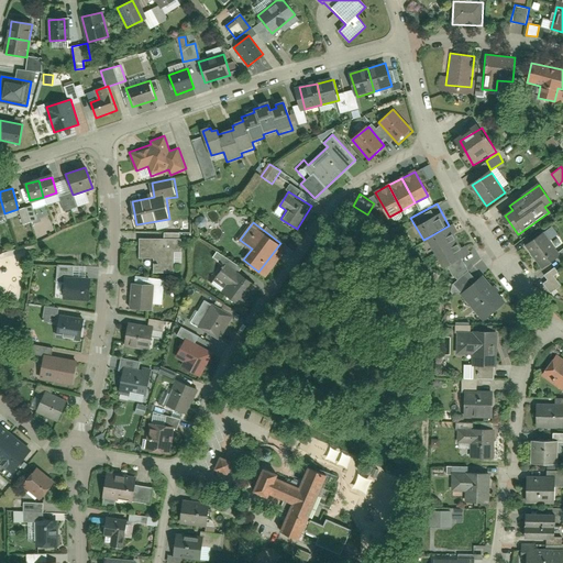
[(462,238),(454,223),(449,225),(428,238),(437,252),(462,238)]
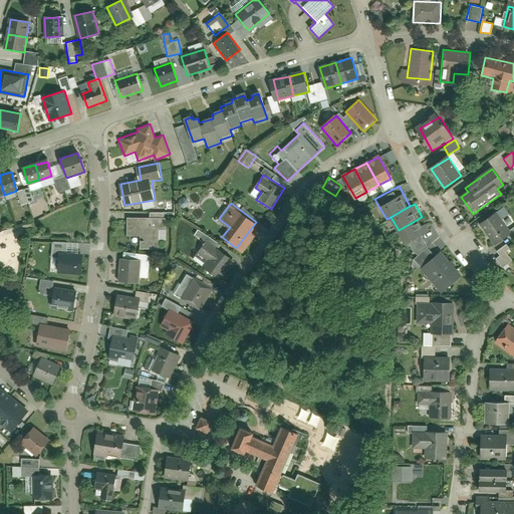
[(151,217),(126,217),(126,236),(142,236),(142,249),(160,249),(160,230),(166,230),(166,218),(166,213),(151,213),(151,217)]
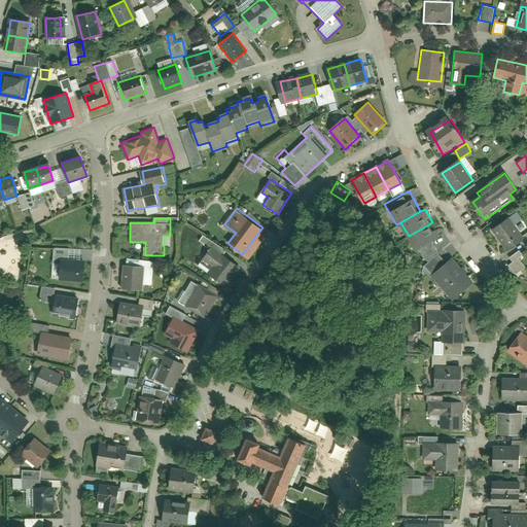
[(505,219),(490,231),(506,252),(522,242),(505,219)]
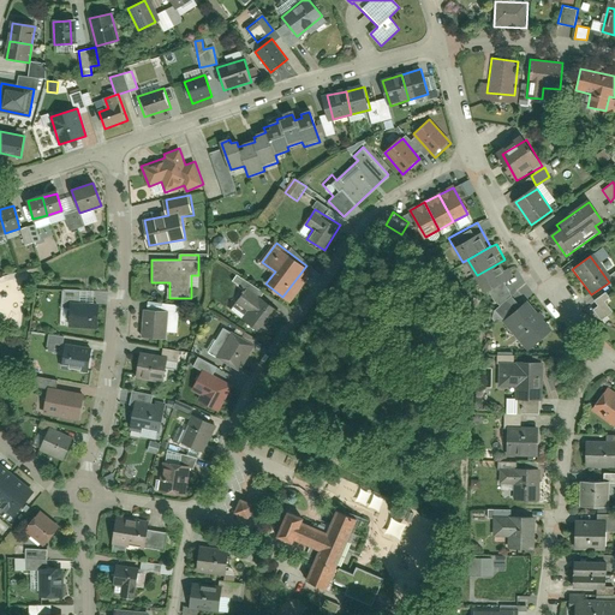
[(514,275),(505,260),(477,275),(485,291),(514,275)]
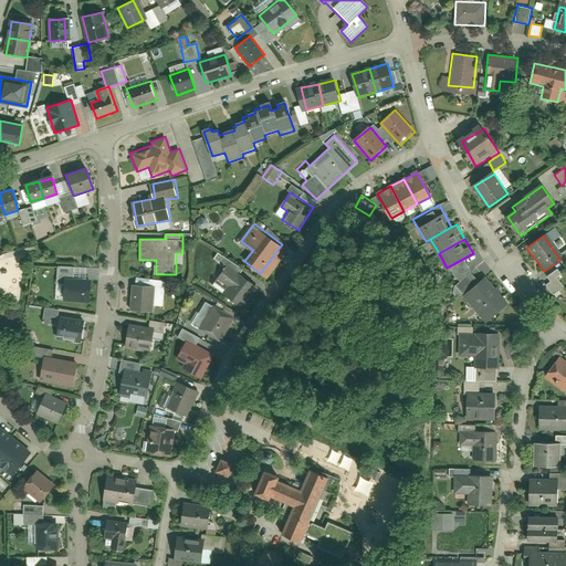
[(223,293),(237,304),(253,284),(228,264),(219,275),(230,284),(223,293)]
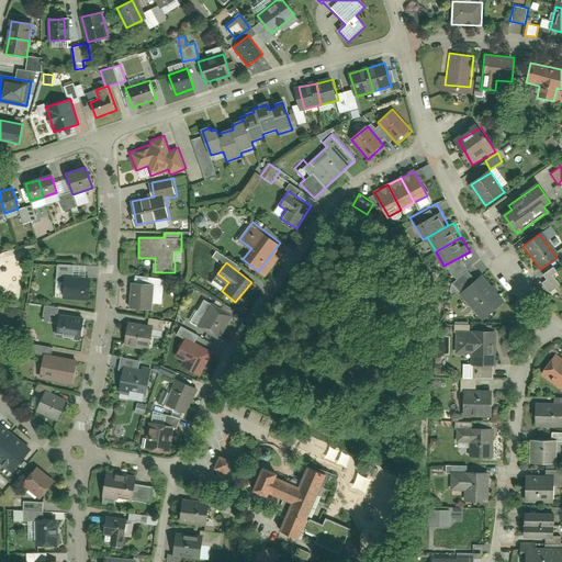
[(542,274),(546,280),(541,282),(549,293),(560,285),(553,276),(558,272),(553,267),(542,274)]
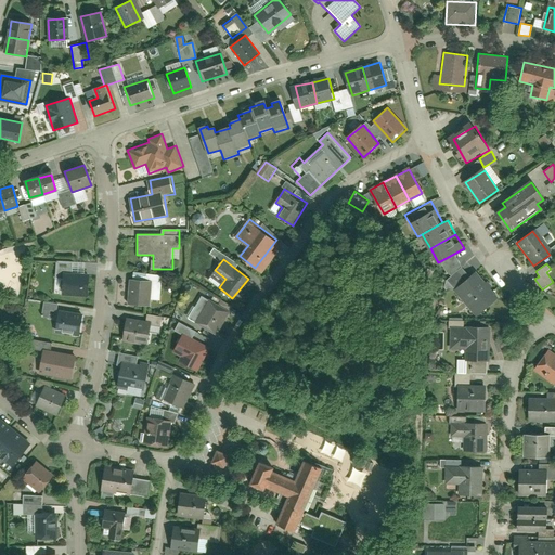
[(477,314),(498,297),(475,270),(454,287),(477,314)]
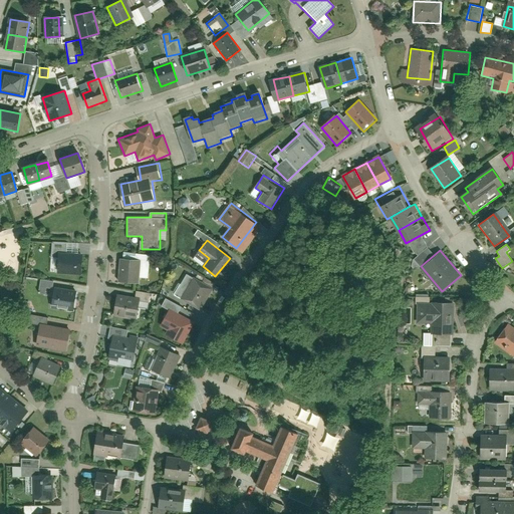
[(59,255),(58,273),(82,274),(83,256),(59,255)]
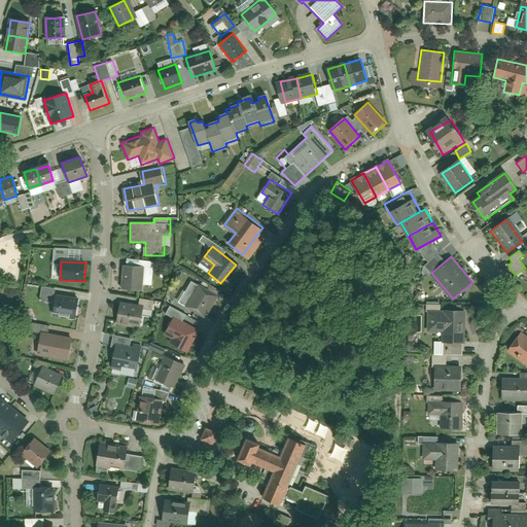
[(123,265),(120,290),(143,291),(144,266),(123,265)]
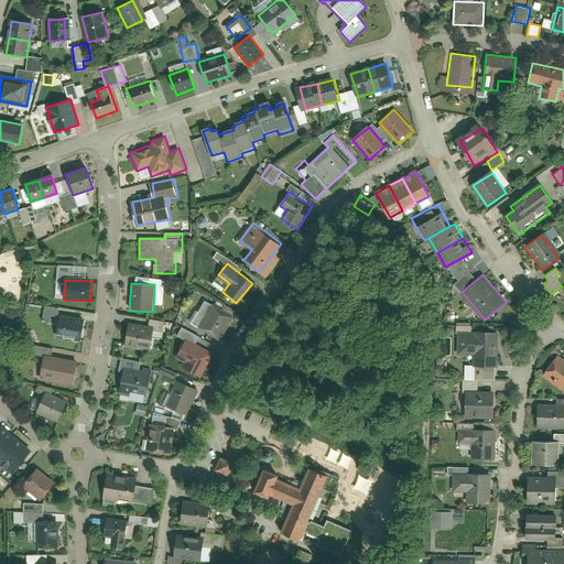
[(199,329),(221,340),(235,316),(213,304),(199,329)]
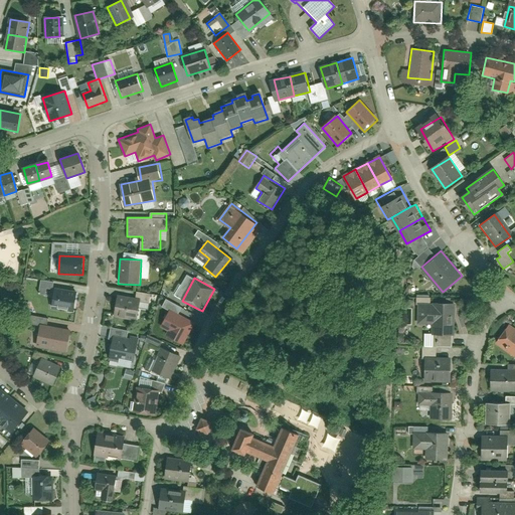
[(52,308),(74,312),(77,294),(55,290),(52,308)]
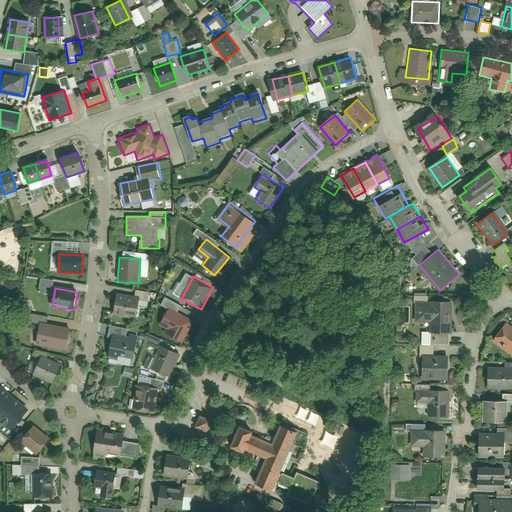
[(115,315),(138,320),(142,299),(119,295),(115,315)]
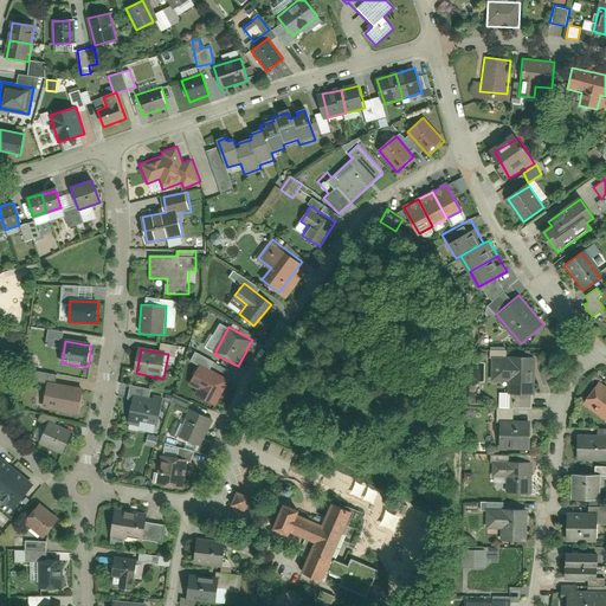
[(507,391),(533,392),(534,353),(488,350),(487,379),(507,380),(507,391)]
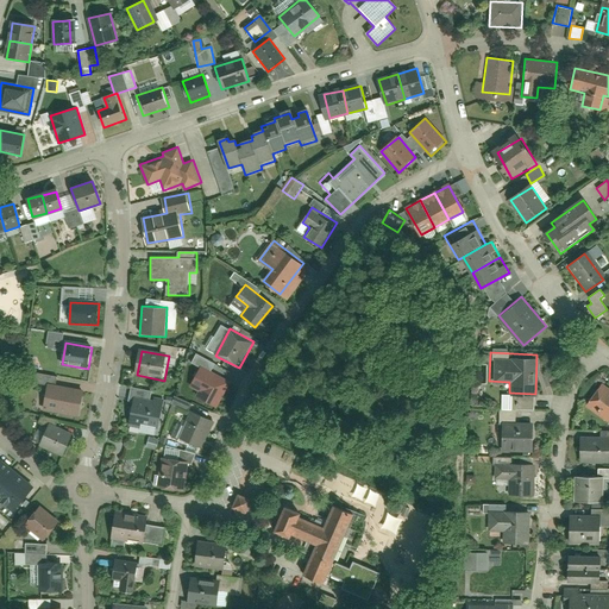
[(196,397),(215,408),(230,381),(211,370),(214,363),(195,353),(190,363),(198,366),(188,387),(199,391),(196,397)]
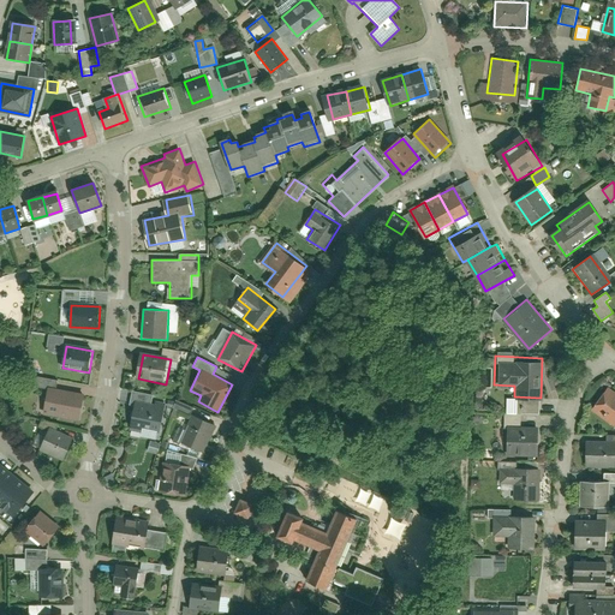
[(45,416),(78,422),(84,395),(51,388),(45,416)]
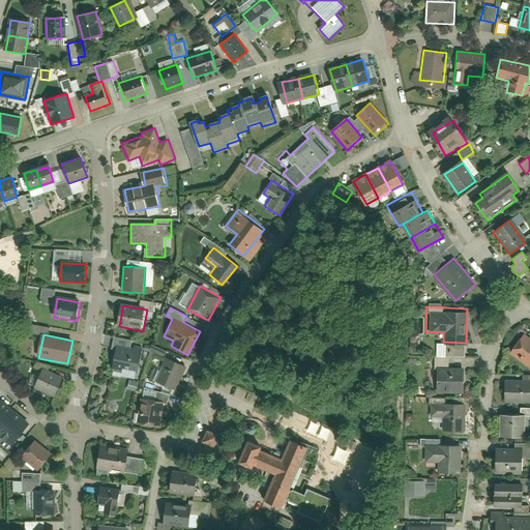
[(509,354),(529,367),(529,343),(521,337),(509,354)]
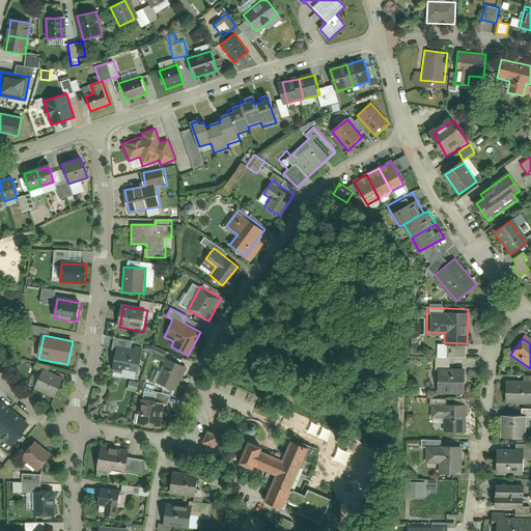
[(119,345),(114,374),(139,379),(145,347),(133,345),(132,348),(119,345)]
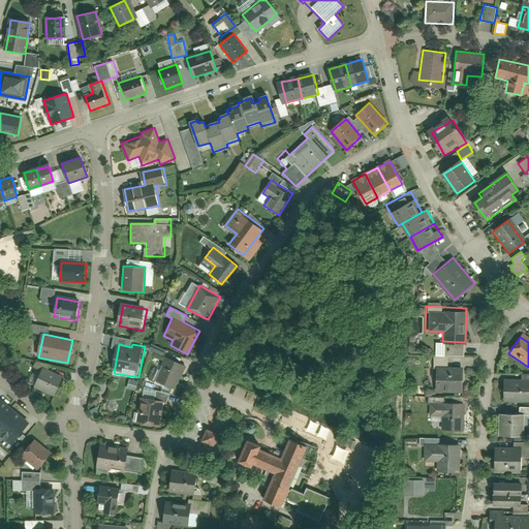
[(166,358),(155,383),(173,391),(184,365),(166,358)]
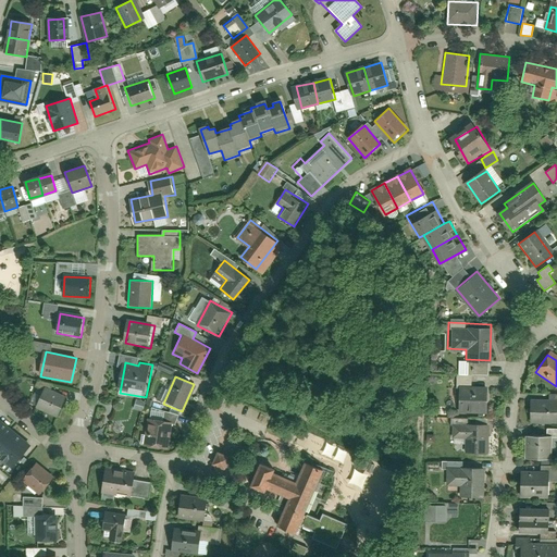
[(458,410),(486,411),(487,384),(459,384),(458,410)]
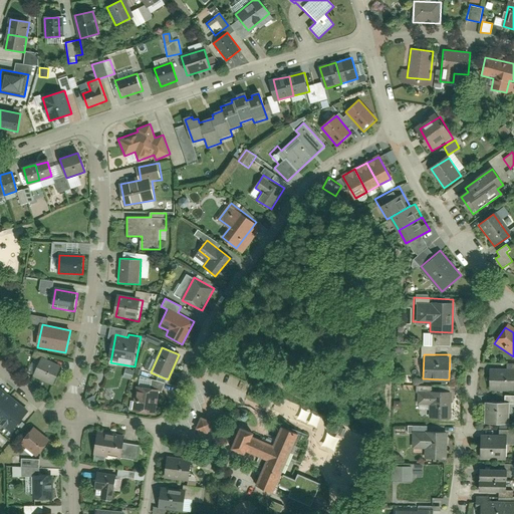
[(33,375),(53,384),(61,368),(40,359),(33,375)]
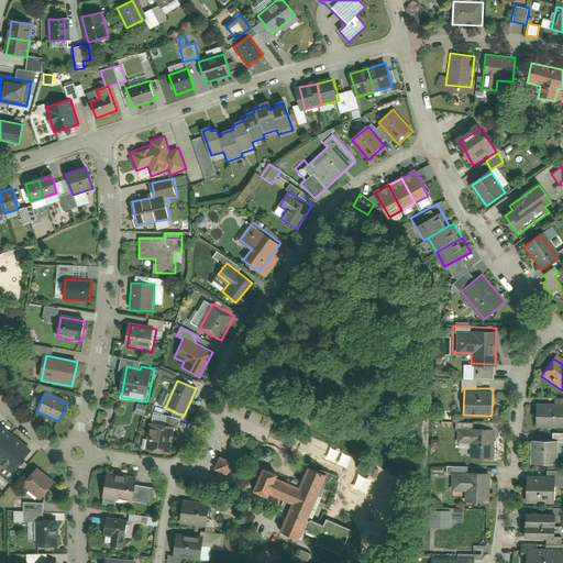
[(534,427),(562,428),(562,403),(536,403),(534,427)]
